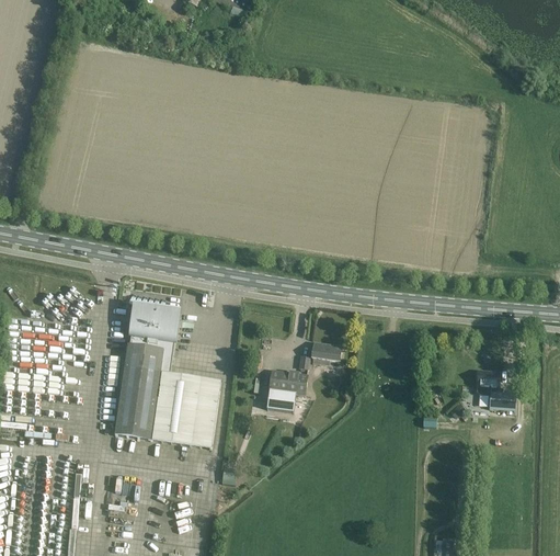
[(219,0),(247,11),(251,0),(219,0)]
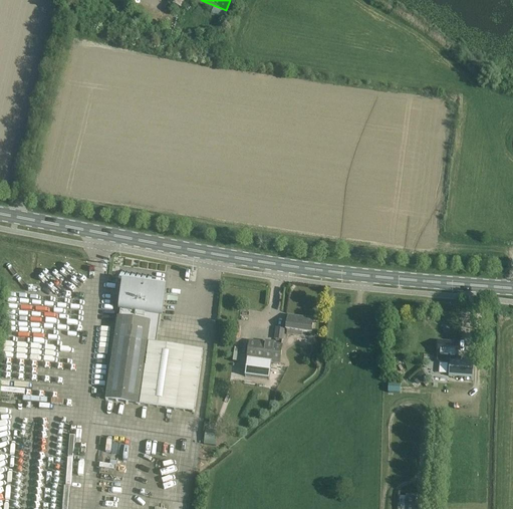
[(67,283),(71,279),(60,268),(55,273),(67,283)]
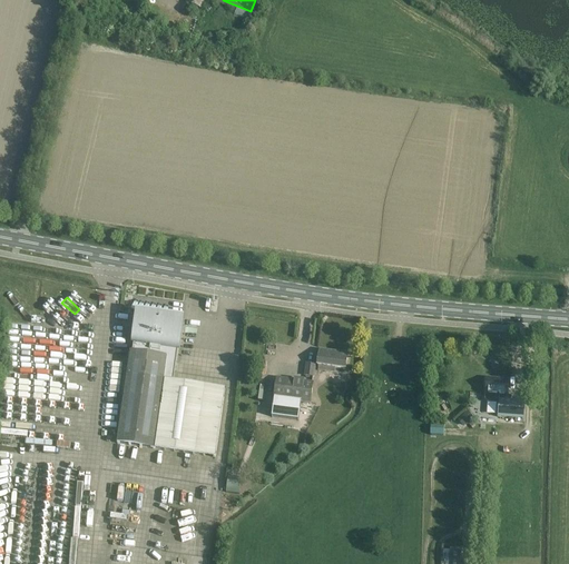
[(155,445),(195,451),(214,453),(224,384),(172,376),(180,315),(137,309),(131,348),(129,347),(124,394),(117,439),(155,445)]
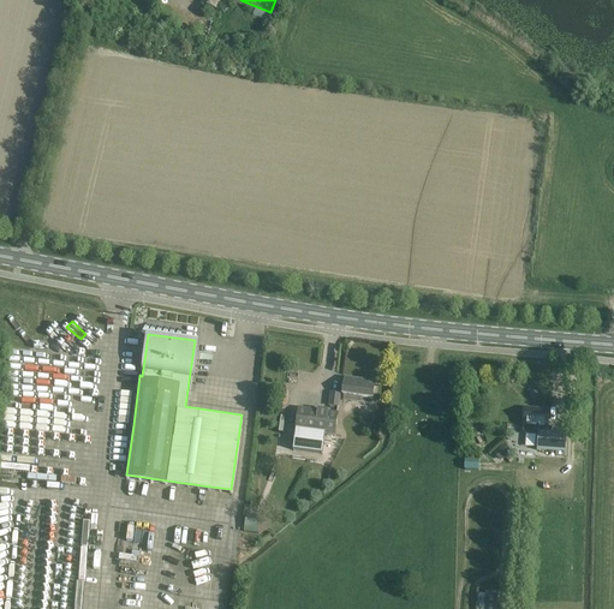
[(371,393),(371,388),(374,376),(357,374),(357,376),(344,375),(345,372),(344,372),(341,388),(371,393)]
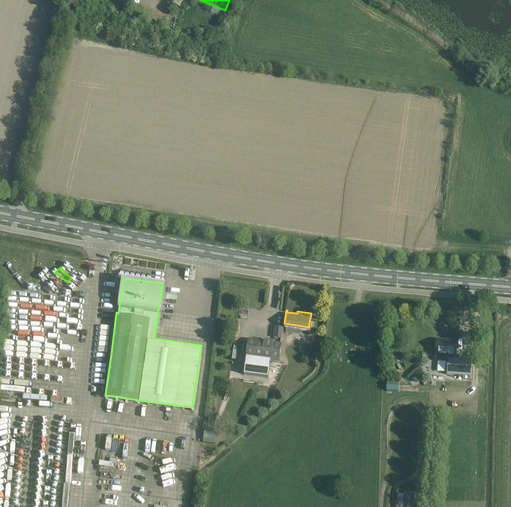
[(282,323),(273,322),(272,332),(280,333),(282,323)]
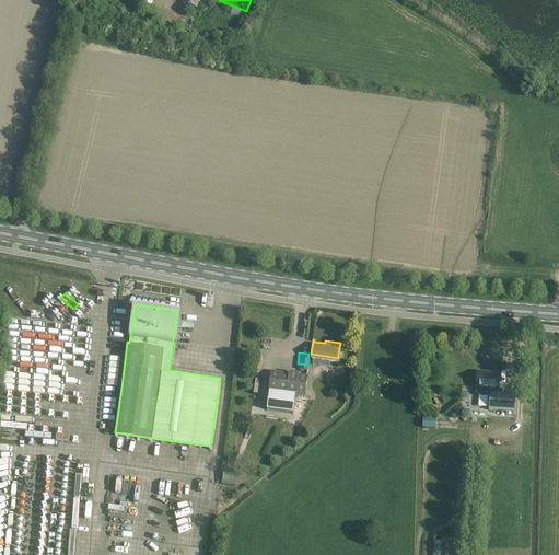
[(270,367),(268,388),(266,404),(293,408),(295,391),(304,392),(306,371),(270,367)]
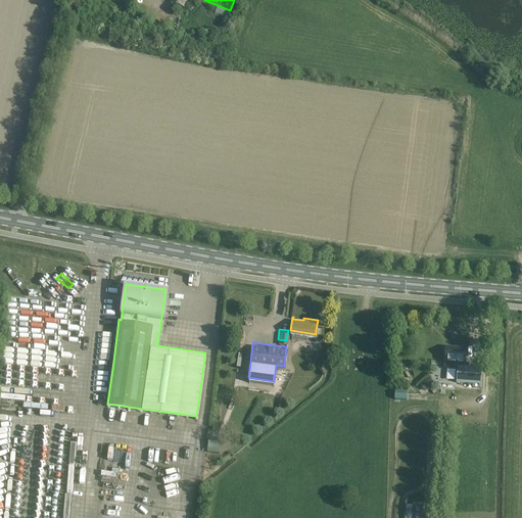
[(446,365),(458,366),(457,378),(480,380),(481,365),(468,364),(468,359),(465,359),(466,344),(445,342),(444,357),(443,363),(446,365)]
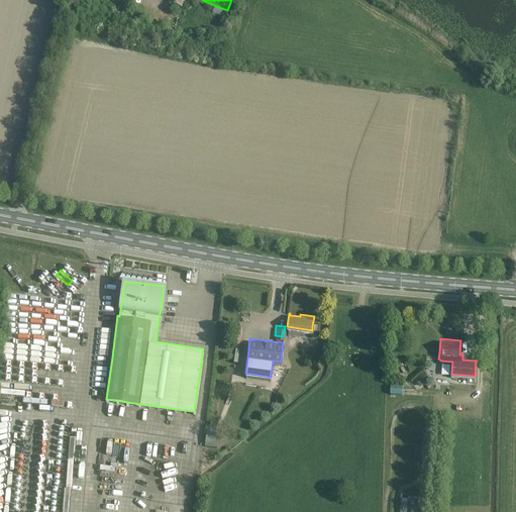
[(423,368),(418,373),(423,379),(429,375),(423,368)]
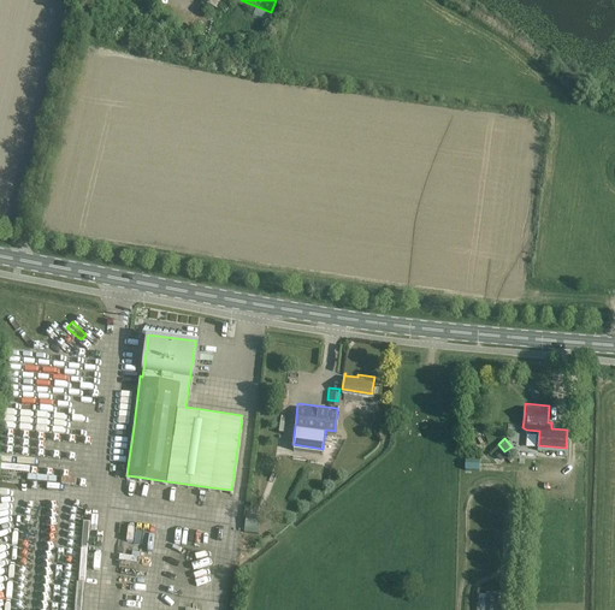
[(465,456),(463,465),(478,466),(479,456),(465,456)]
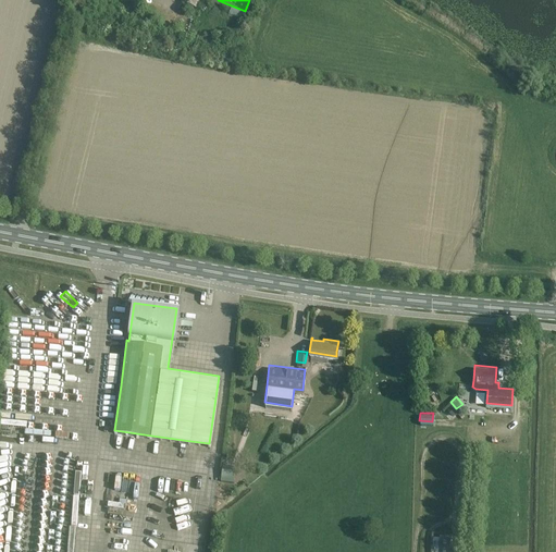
[(221,464),(220,477),(232,478),(233,465),(221,464)]
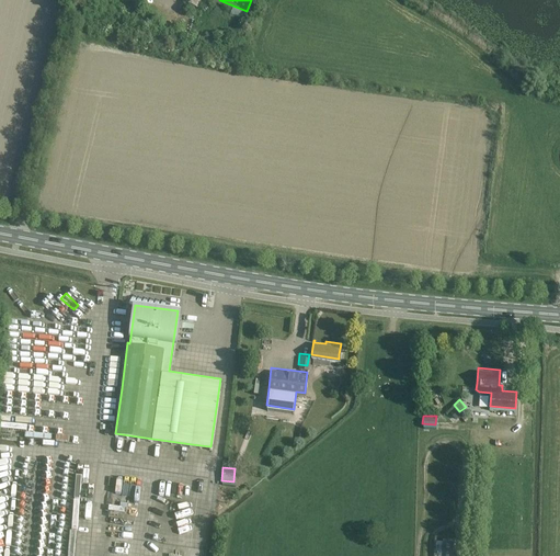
[(112,500),(110,510),(124,512),(126,502),(112,500)]
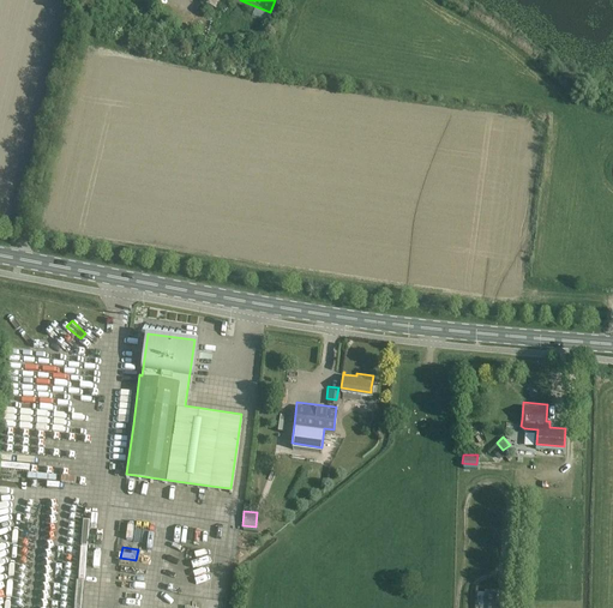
[(158,581),(155,588),(173,597),(176,591),(158,581)]
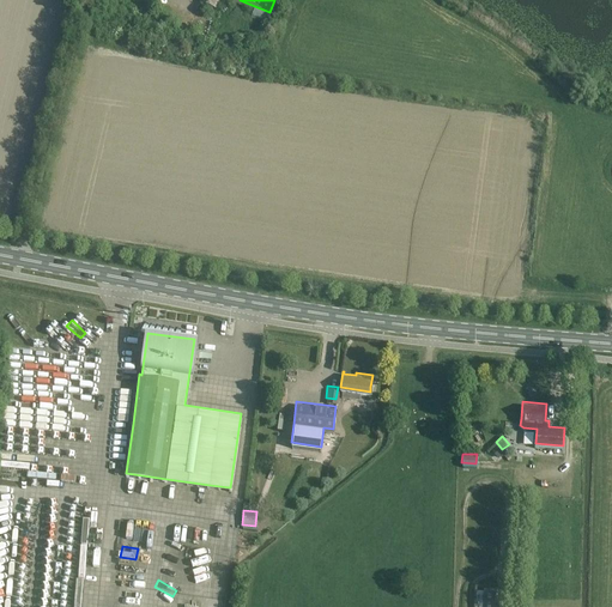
[(497,584),(496,599),(506,600),(507,586),(497,584)]
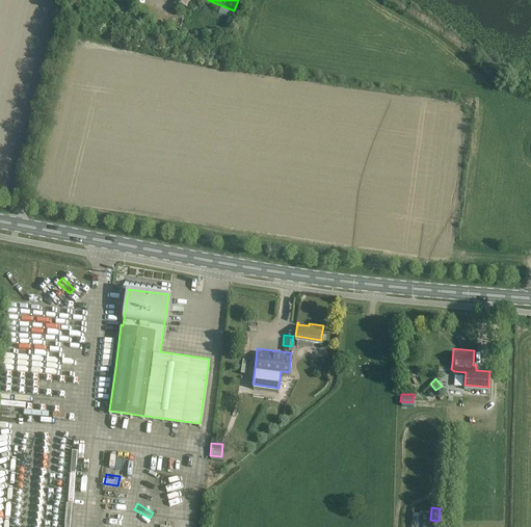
[(419,509),(418,526),(428,526),(429,510),(419,509)]
